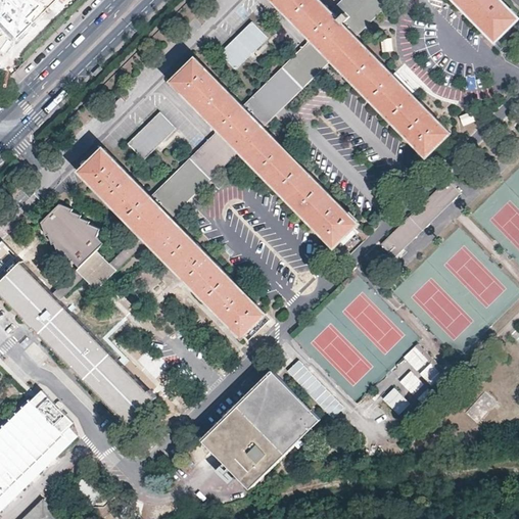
[(0,36),(9,46),(51,3),(48,0),(0,0),(0,36)]
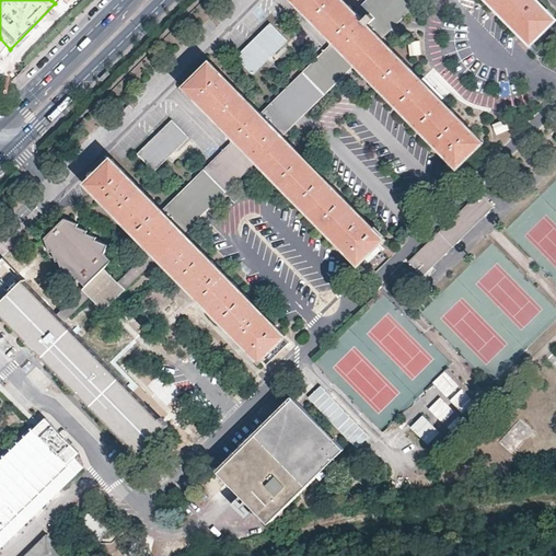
[(351,13),(338,0),(286,0),(329,44),(350,66),(452,169),(479,141),(378,38),(351,13)]
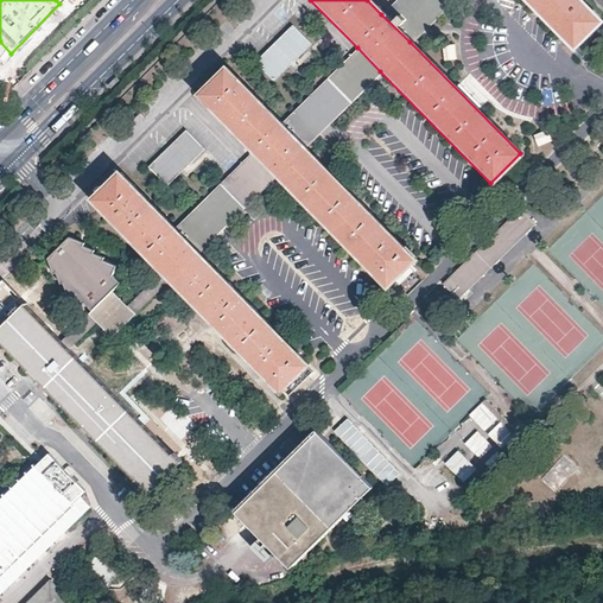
[(452,0),(395,0),(381,14),(410,42),(452,0)]
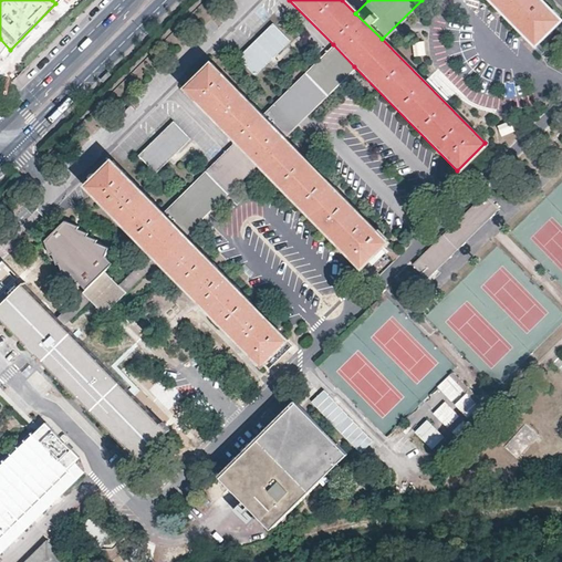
[(485,0),(529,44),(554,19),(536,0),(485,0)]
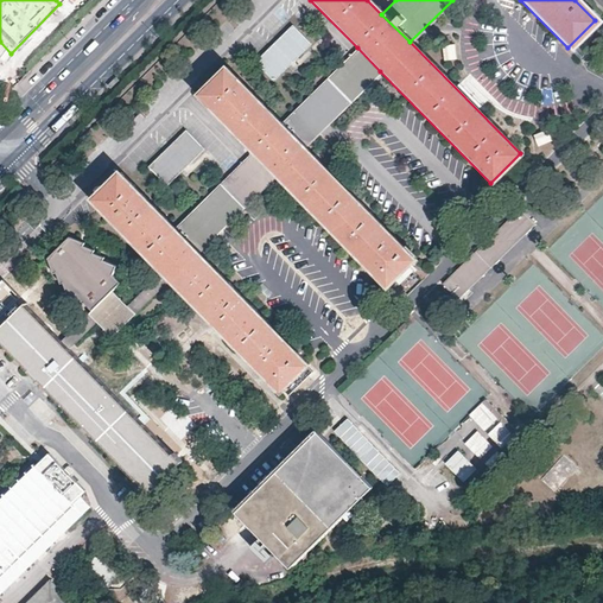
[(306,48),(287,29),(249,65),(268,84),(306,48)]
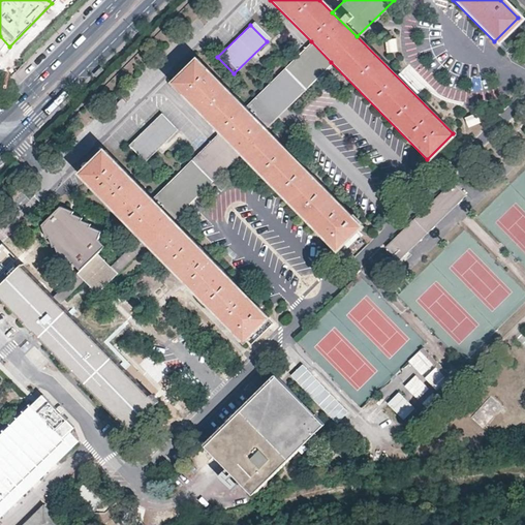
[(244,107),(264,127),(331,62),(311,41),(244,107)]
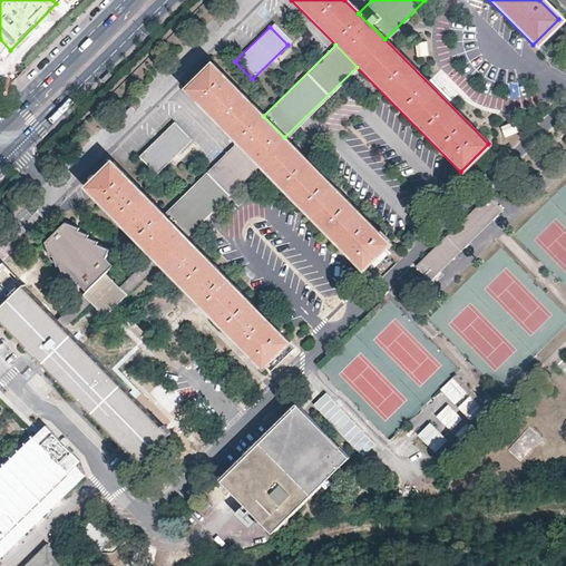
[(411,46),(412,60),(423,59),(422,45),(411,46)]
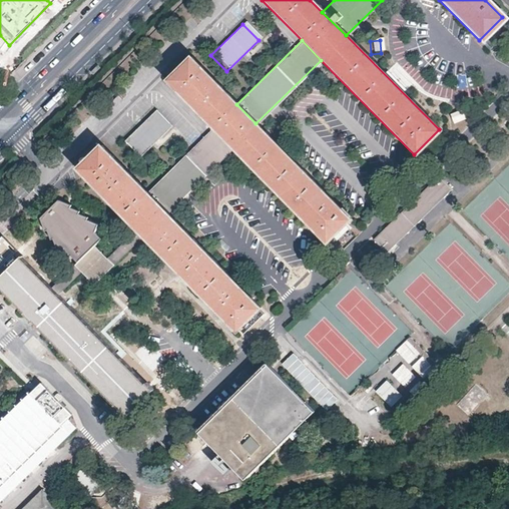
[(236,104),(186,53),(161,78),(211,129),(231,148),(324,242),(349,220),(256,123),(236,104)]
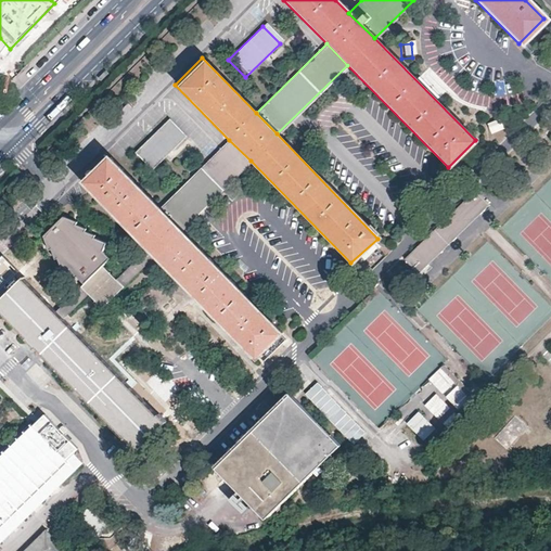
[(182,139),(165,122),(130,155),(148,173),(182,139)]
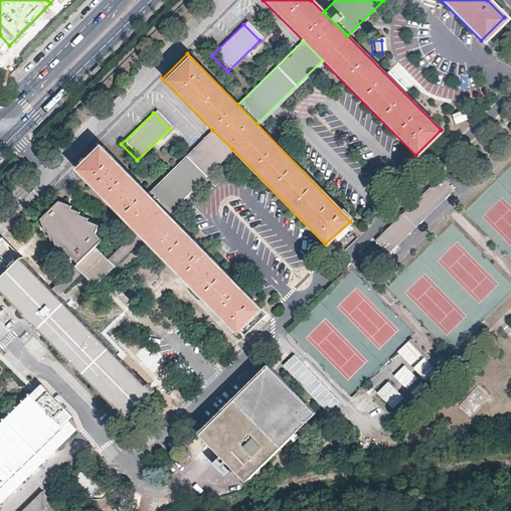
[(464,122),(461,114),(449,118),(452,127),(464,122)]
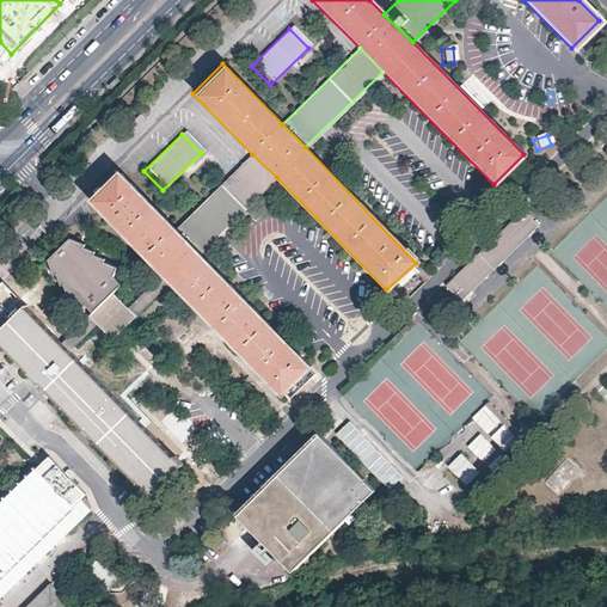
[(175,230),(198,253),(276,177),(252,154),(175,230)]
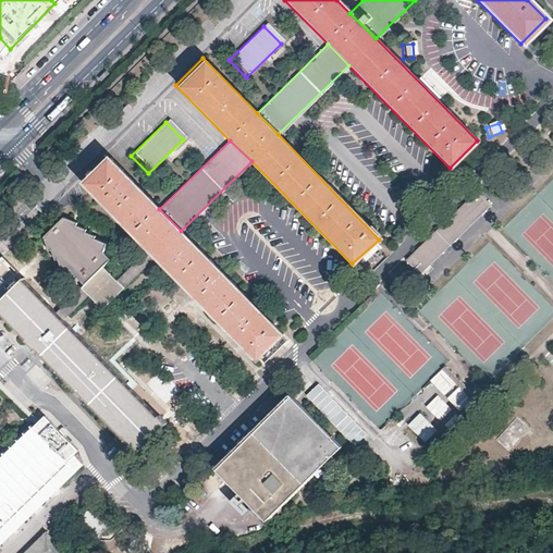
[(255,359),(282,332),(181,231),(159,209),(106,155),(78,181),(144,250),(154,259),(255,359)]
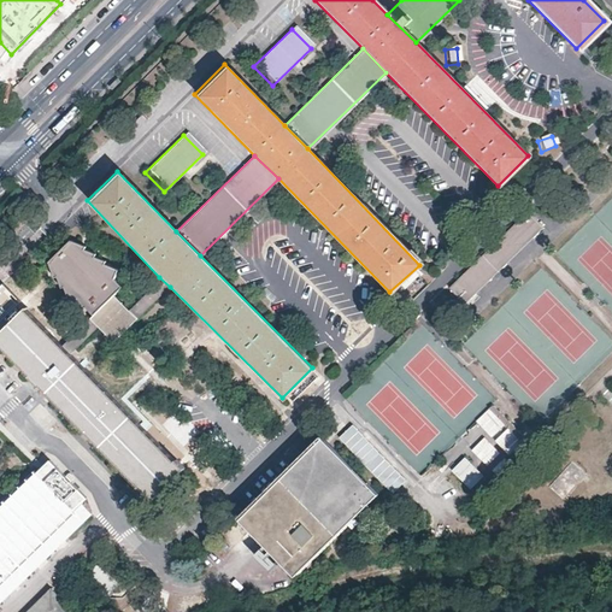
[(458,301),(534,227),(522,215),(510,227),(446,289),(458,301)]
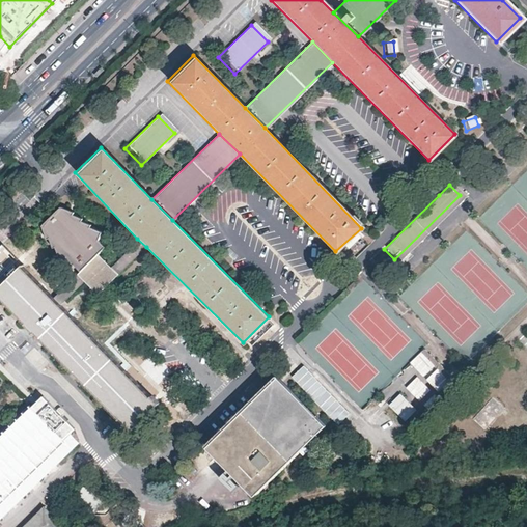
[(72,277),(88,260),(96,251),(90,245),(93,242),(84,231),(82,233),(72,223),(71,225),(61,216),(60,217),(53,211),(30,232),(37,241),(36,242),(45,249),(44,251),(53,260),(51,262),(61,273),(64,269),(72,277)]
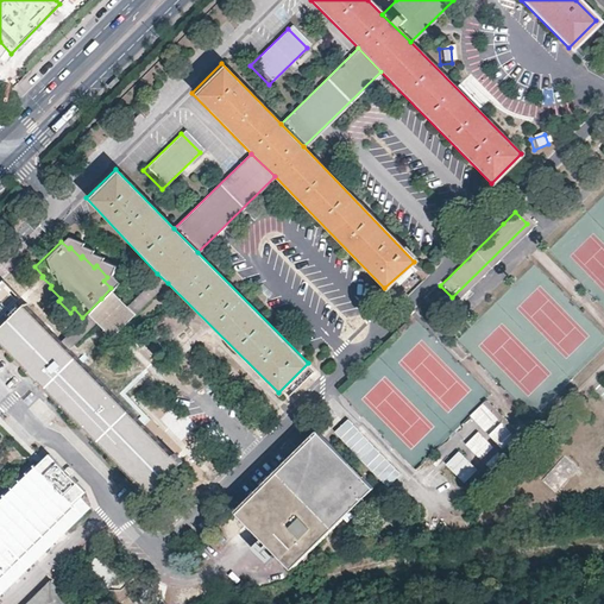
[(82,318),(57,343),(68,353),(93,328),(108,343),(168,283),(157,274),(126,303),(111,288),(101,299),(82,318)]
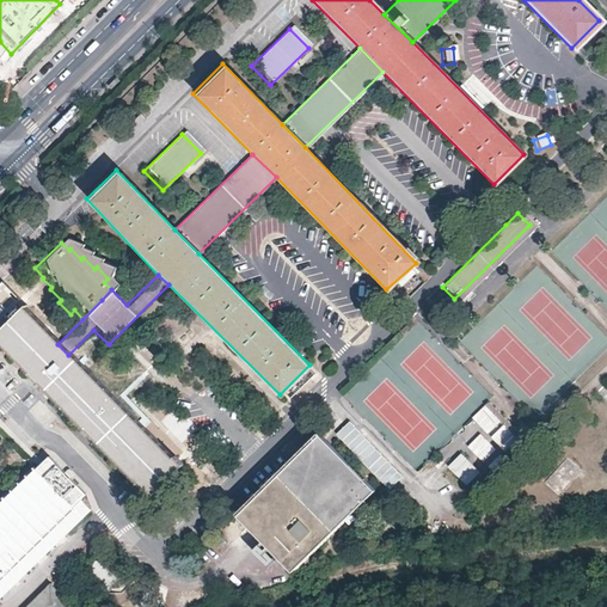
[(57,344),(20,305),(0,323),(0,349),(139,501),(177,466),(68,355),(57,344)]
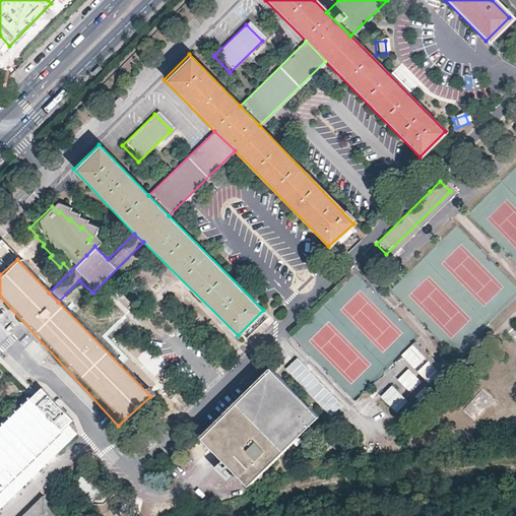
[(337,408),(294,361),(280,372),(324,421),(337,408)]
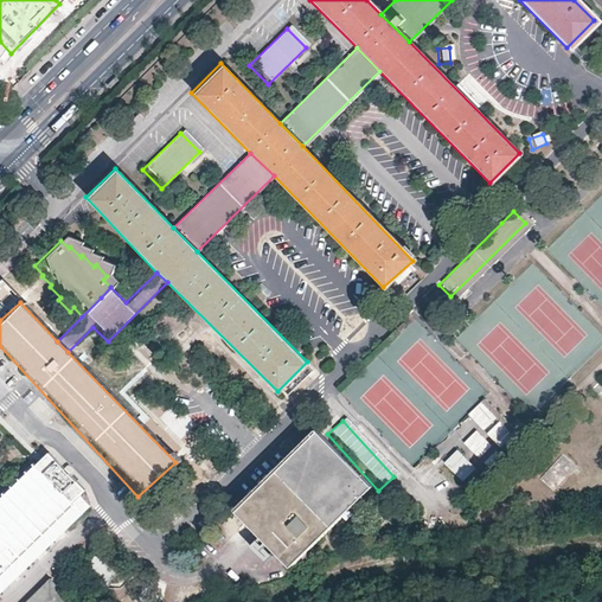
[(319,536),(366,487),(358,478),(312,431),(231,512),(287,568),(319,536)]
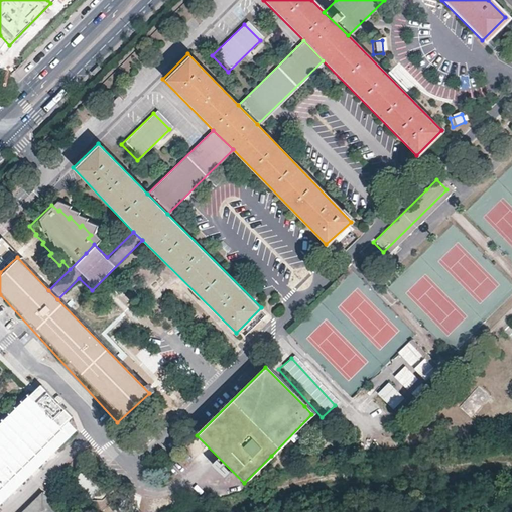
[(374,396),(390,413),(401,402),(385,385),(374,396)]
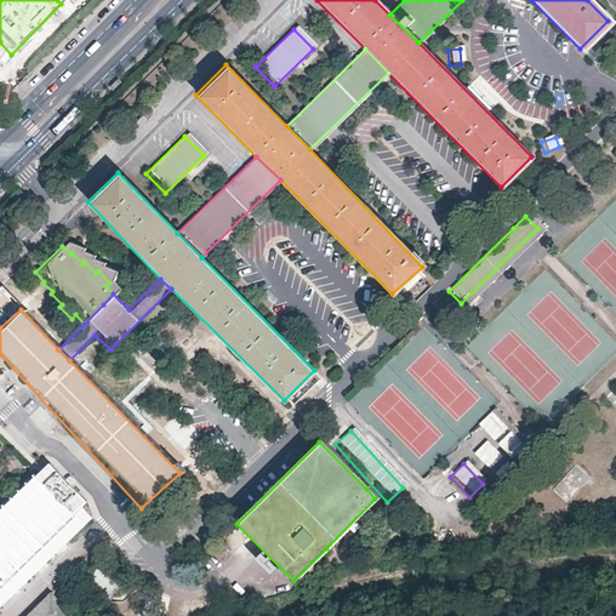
[(582,482),(569,469),(547,494),(560,506),(582,482)]
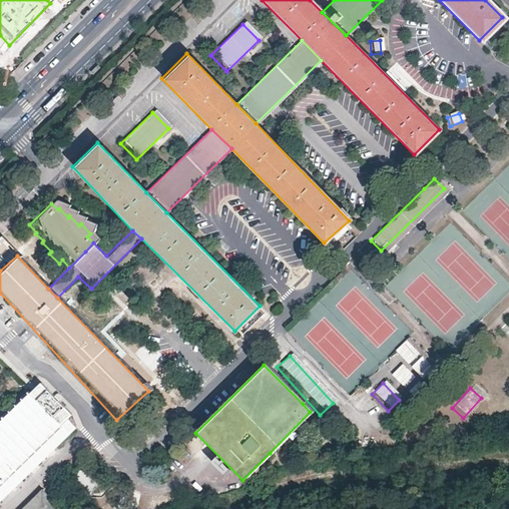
[(0,498),(64,434),(22,392),(0,414),(0,498)]
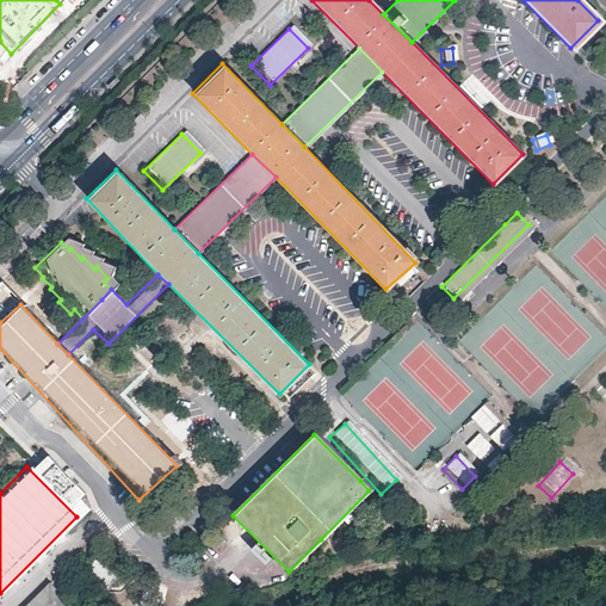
[(121,574),(100,554),(81,573),(101,593),(121,574)]
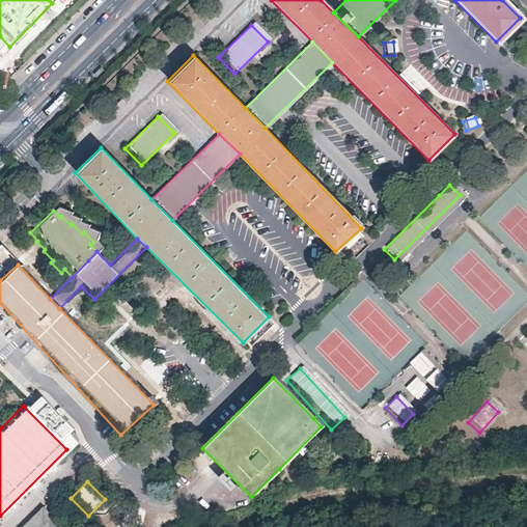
[(58,526),(39,507),(19,526),(58,526)]
